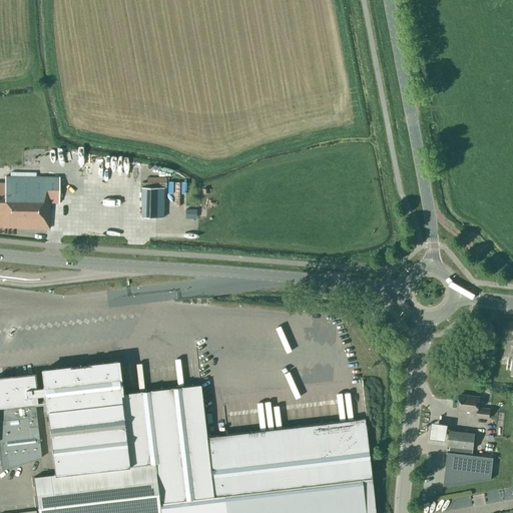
[(37,172),(39,161),(15,156),(15,157),(10,156),(9,168),(13,168),(37,172)]
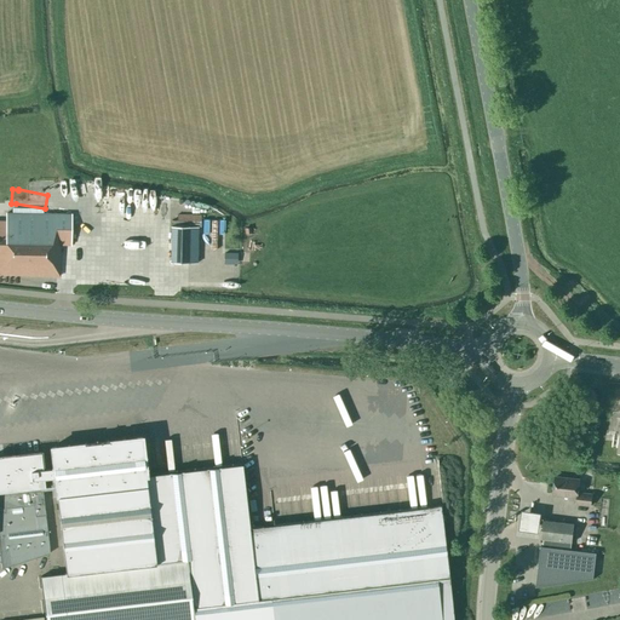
[(72,214),(6,212),(5,222),(0,220),(0,274),(59,276),(59,245),(70,245),(72,214)]
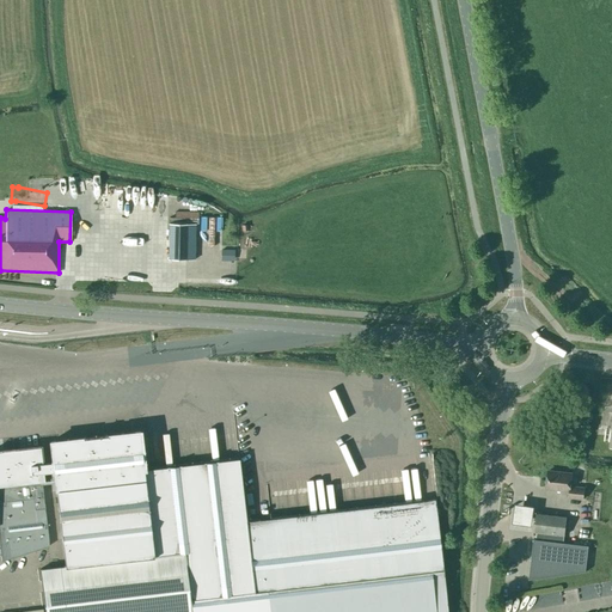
[(169,224),(167,259),(194,259),(195,224),(169,224)]
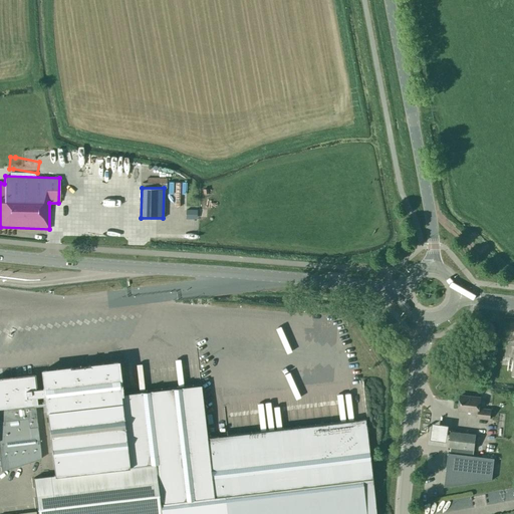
[(186,210),(186,219),(197,219),(197,210),(186,210)]
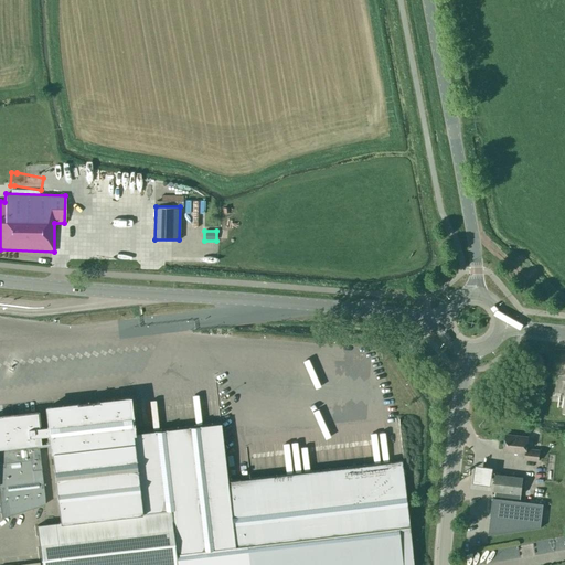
[(8,371),(3,368),(0,373),(0,386),(6,390),(17,370),(11,366),(8,371)]
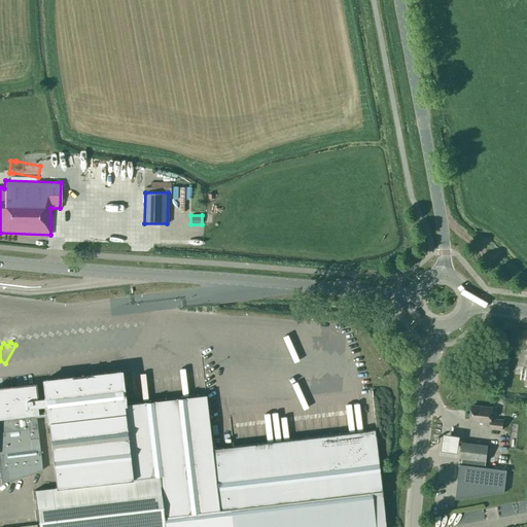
[(376,434),(376,429),(212,449),(206,394),(124,405),(119,372),(43,380),(45,395),(46,405),(56,488),(34,490),(38,526),(385,526),(376,443),(378,443),(378,438),(375,438),(375,434),(376,434)]
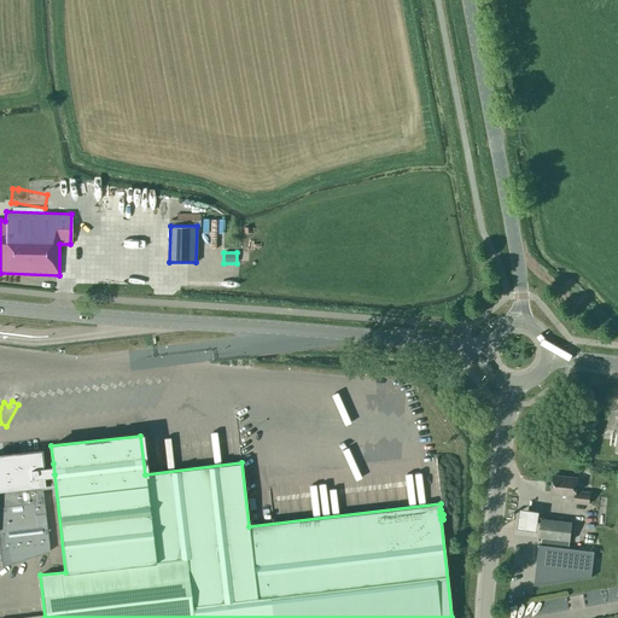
[(3,455),(0,454),(0,549),(3,566),(50,551),(42,485),(45,485),(44,476),(54,474),(53,464),(42,465),(40,450),(13,454),(13,453),(3,454),(3,455)]
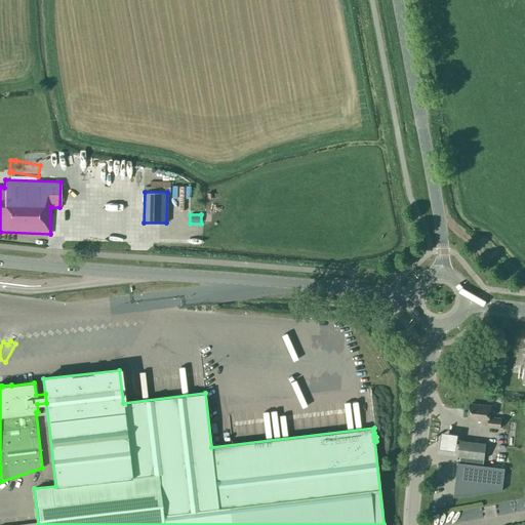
[(489,417),(490,407),(470,404),(468,418),(488,420),(487,427),(499,429),(501,418),(489,417)]
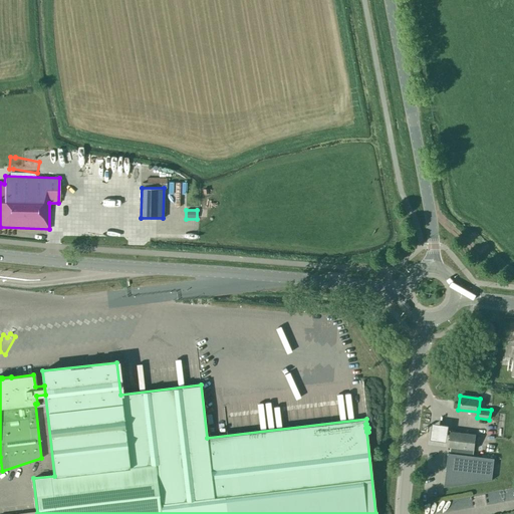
[(431,427),(429,444),(445,446),(447,430),(431,427)]
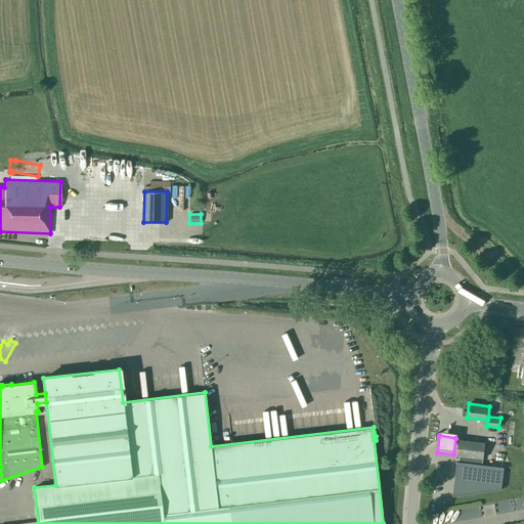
[(483,459),(485,442),(460,439),(457,455),(460,455),(459,462),(456,462),(452,496),(501,489),(504,468),(482,465),(483,459)]
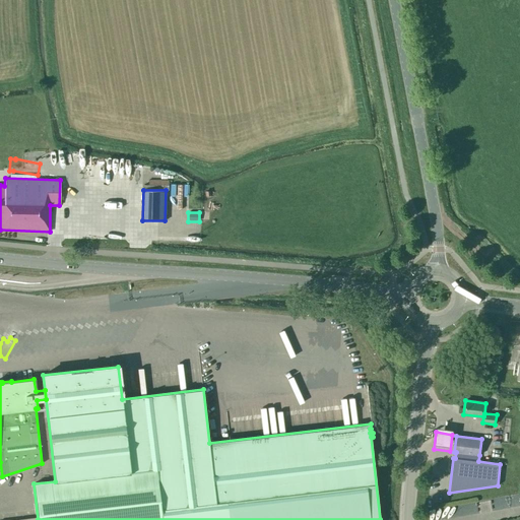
[(436,519),(479,513),(478,502),(434,508),(436,519)]
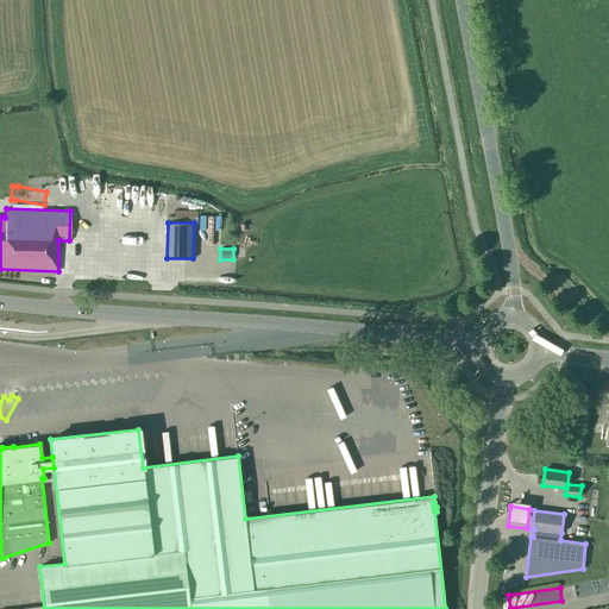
All buildings are outlined.
